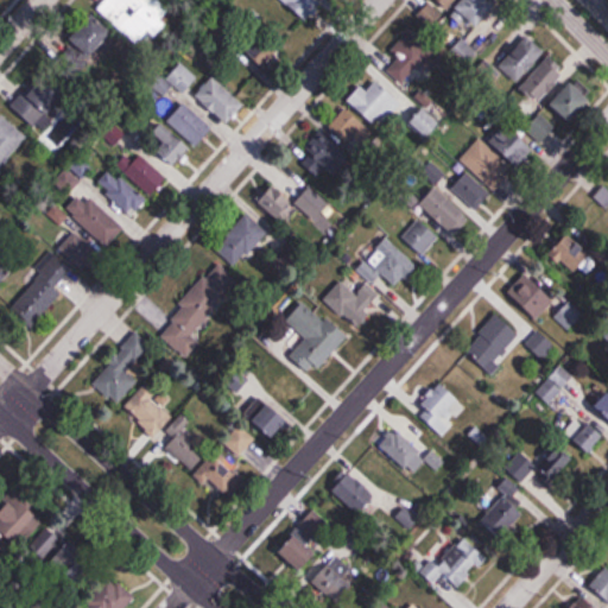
[(105,0),(97,8),(139,45),(162,20),(159,18),(168,8),(158,0),(105,0)]
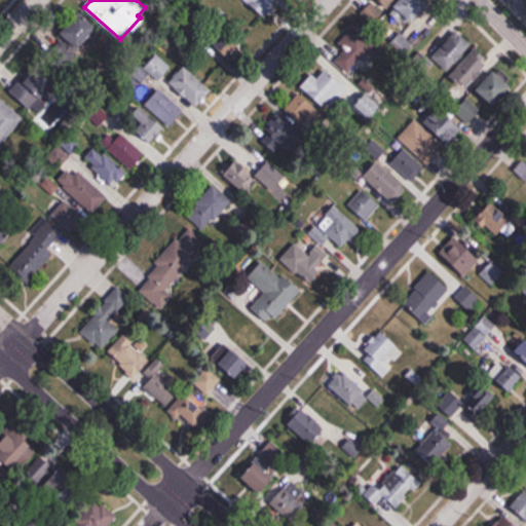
[(430,2),(428,0),(373,0),(361,13),(372,26),(386,11),(387,11),(388,10),(406,28),(430,2)]
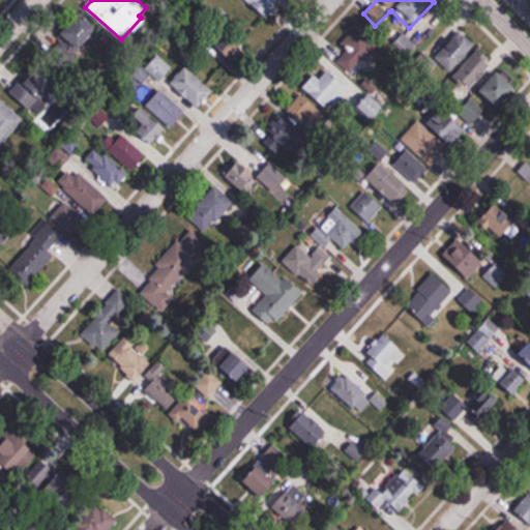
[(62,32),(80,51),(99,30),(82,12),(62,32)]
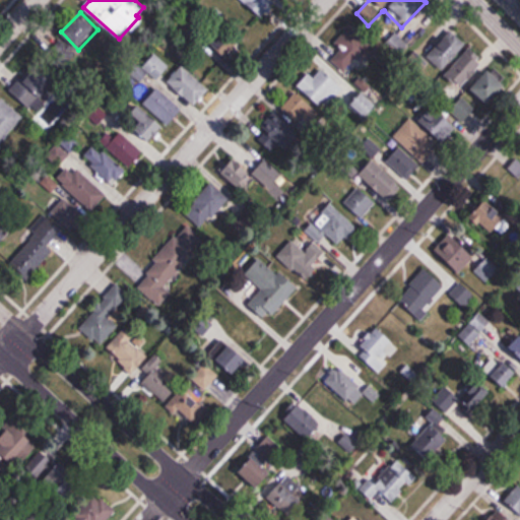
[(339,50),(329,59),(345,75),(374,47),(351,24),(333,44),(339,50)]
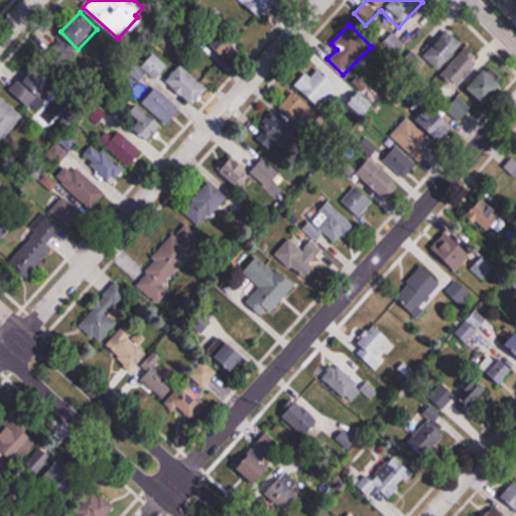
[(437,70),(464,44),(449,30),(423,56),(437,70)]
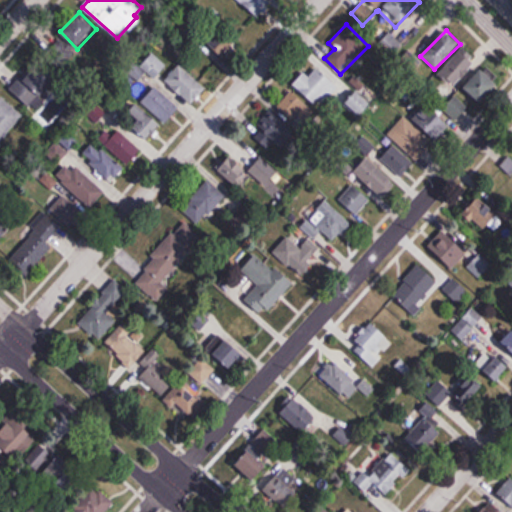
[(223,50),(233,40),(225,32),(215,41),(223,50)]
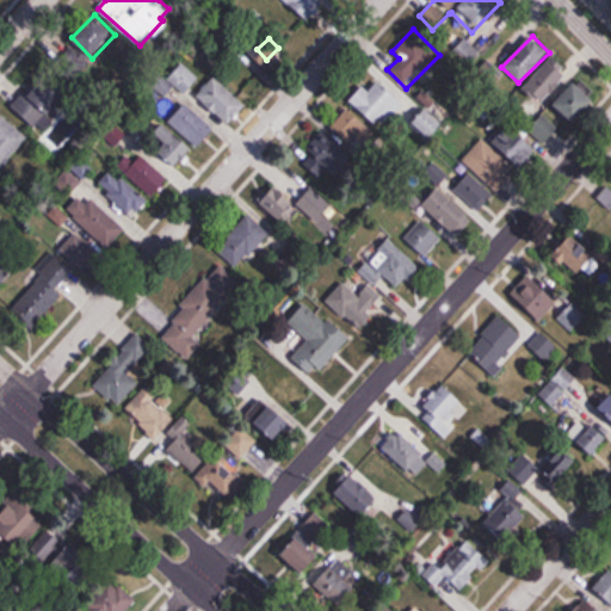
[(479,51),(464,41),(458,49),(474,59),(479,51)]
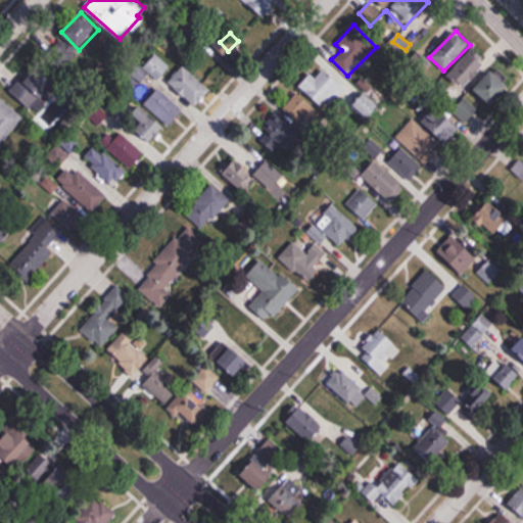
[(466,90),(488,59),(471,47),(449,78),(466,90)]
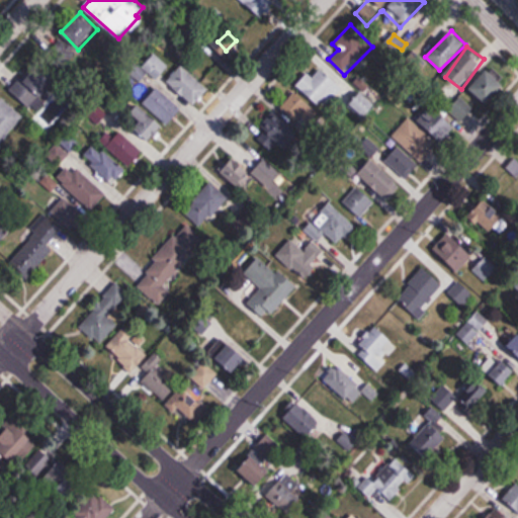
[(144,68),(157,79),(167,67),(154,57),(144,68)]
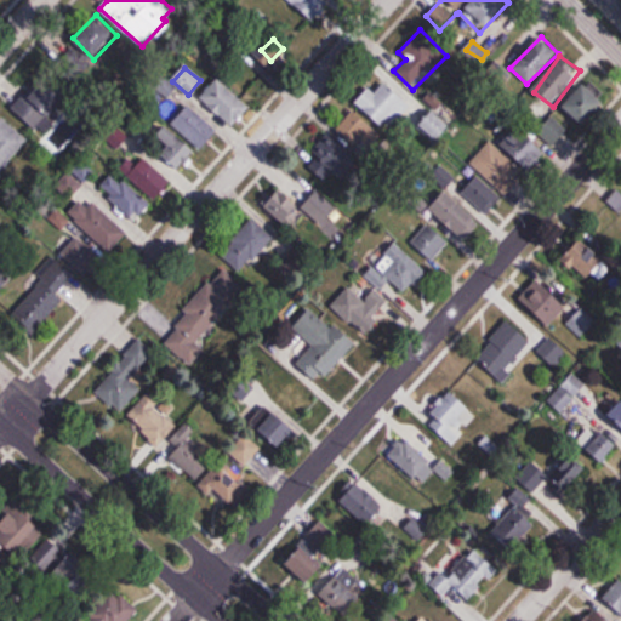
[(355,103),(386,132),(405,112),(437,141),(448,129),(386,70),(355,103)]
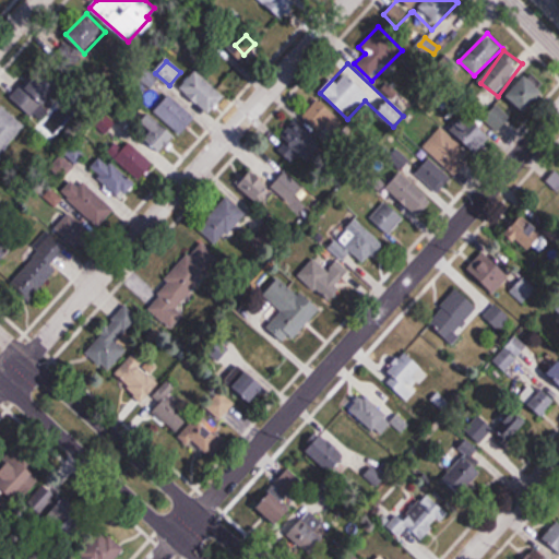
[(40,68),(14,102),(35,118),(61,84),(40,68)]
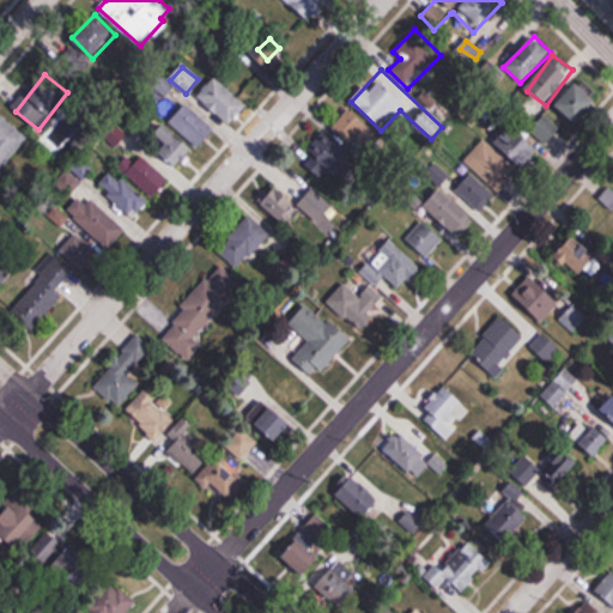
[(198,95),(229,126),(247,108),(216,77),(198,95)]
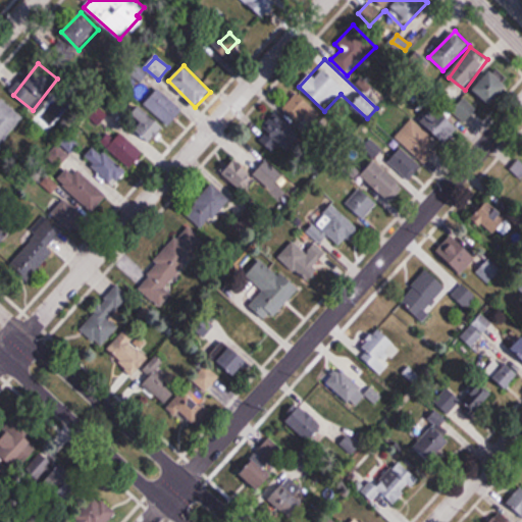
[(451,110),(466,125),(509,86),(493,69),(451,110)]
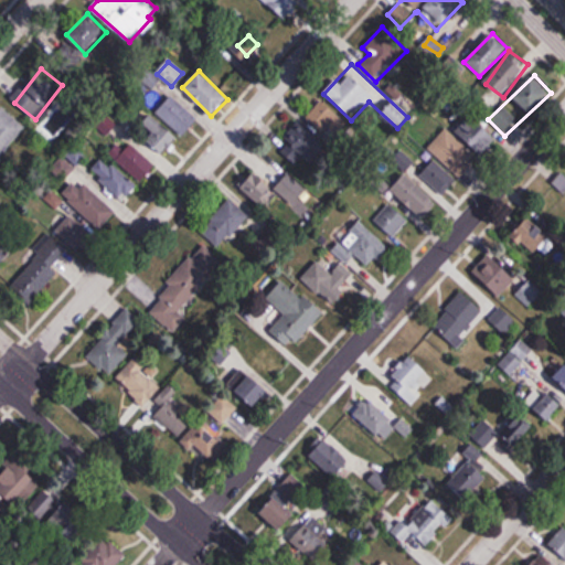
[(199,120),(173,95),(157,112),(182,137),(199,120)]
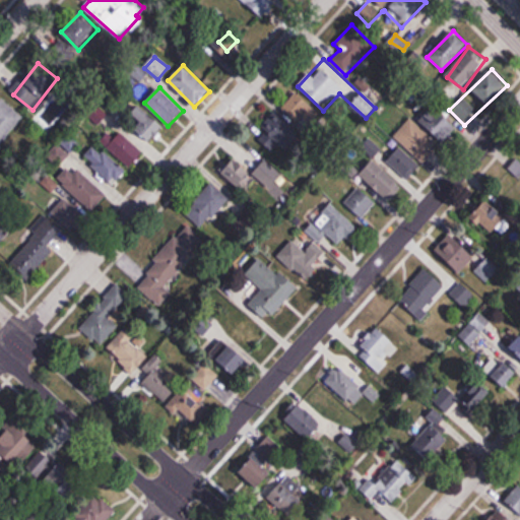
[(70,106),(57,92),(33,117),(46,130),(70,106)]
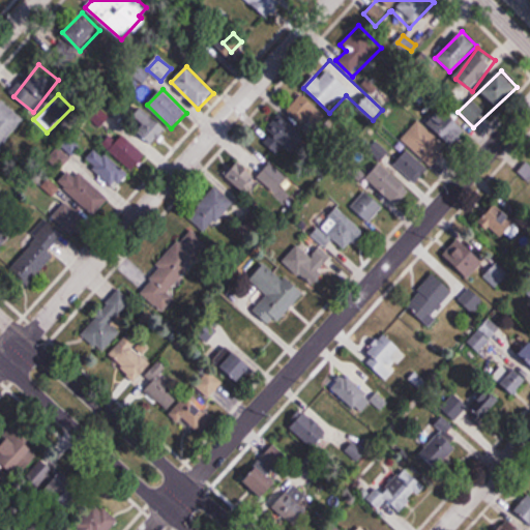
[(308,130),(323,115),(302,94),(287,110),(308,130)]
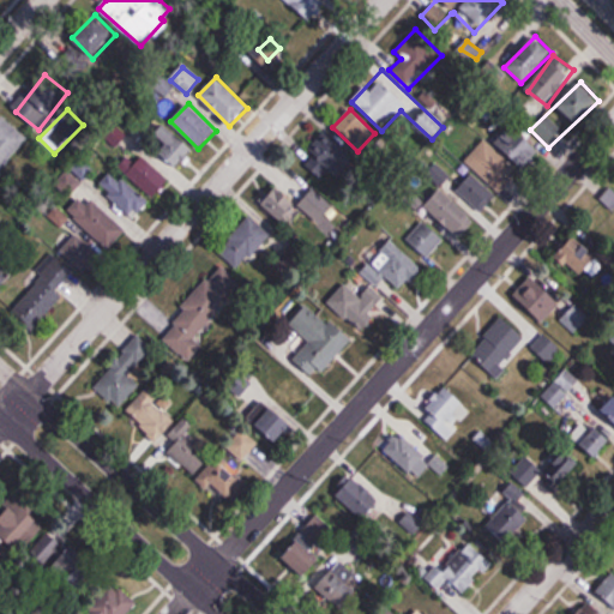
[(0,173),(28,138),(1,118),(0,119),(0,173)]
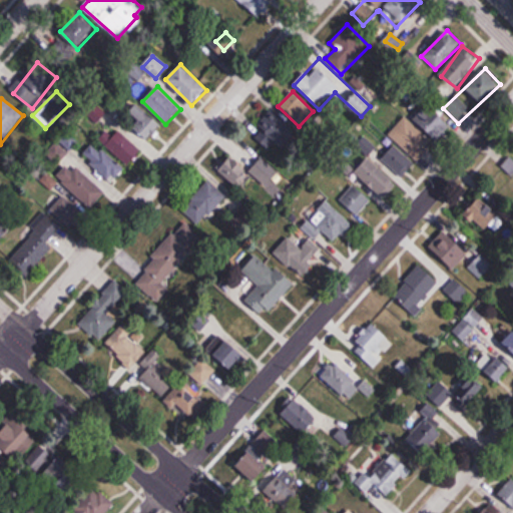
[(414,117),(437,141),(452,126),(429,103),(414,117)]
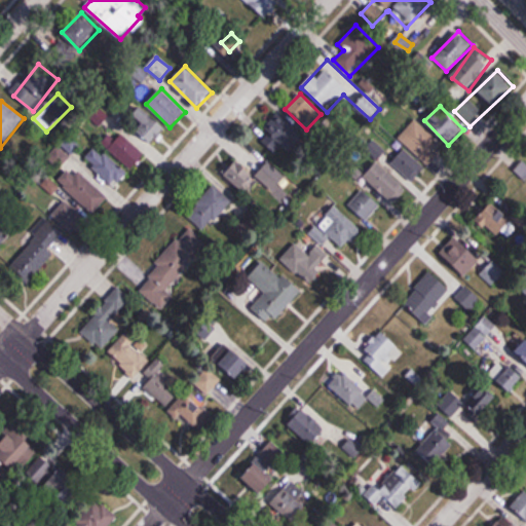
[(127,122),(149,145),(164,129),(143,107),(127,122)]
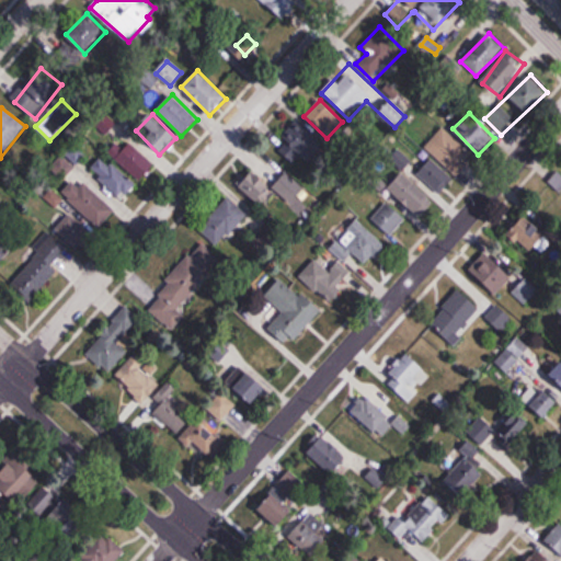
[(276,146),(294,163),(300,156),(309,164),(327,147),(300,121),(276,146)]
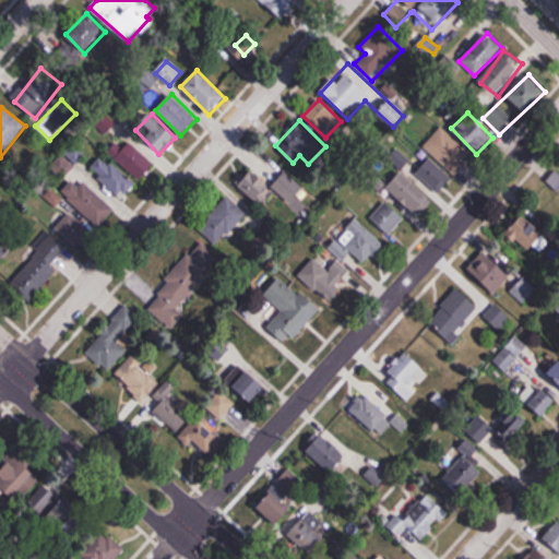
[(424,146),(455,176),(473,157),(441,128),(424,146)]
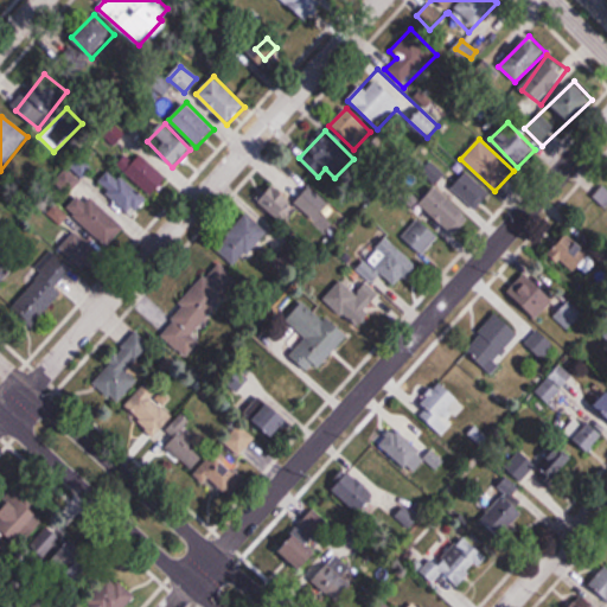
[(151,197),(167,180),(142,154),(126,171),(151,197)]
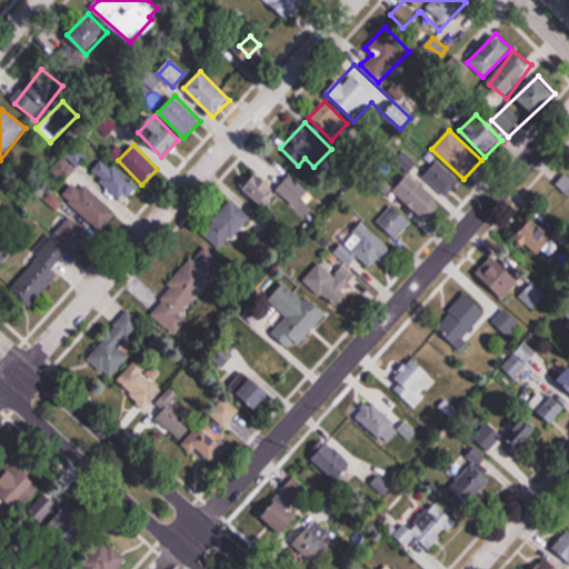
[(460,185),(437,161),(422,177),(446,199),(460,185)]
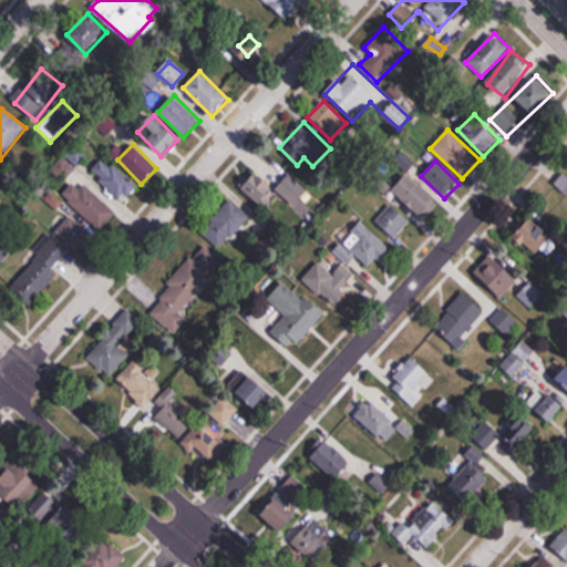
[(136,187),(111,162),(96,176),(122,202),(136,187)]
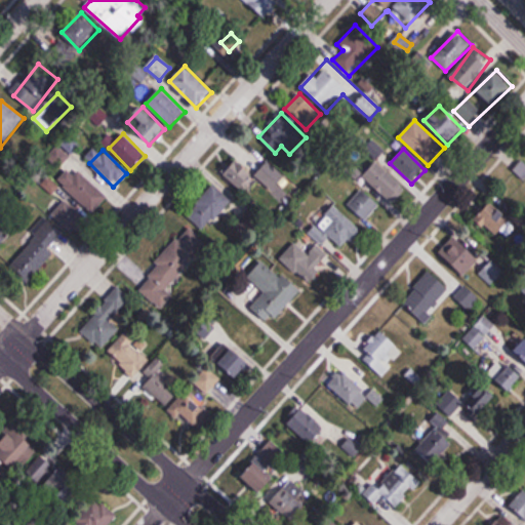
[(257,176),(237,158),(223,174),(242,193),(257,176)]
